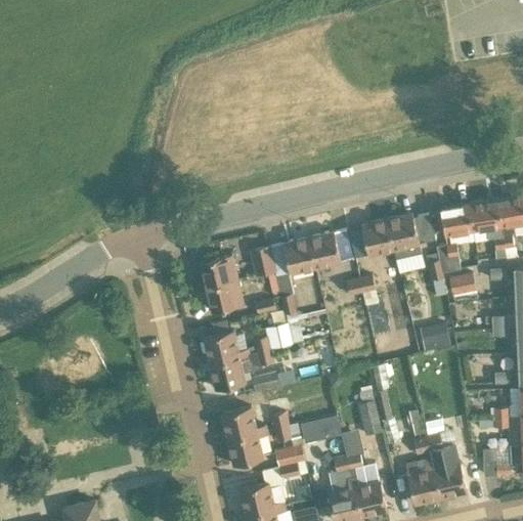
[(522,194),(495,200),(500,227),(522,223),(522,194)]
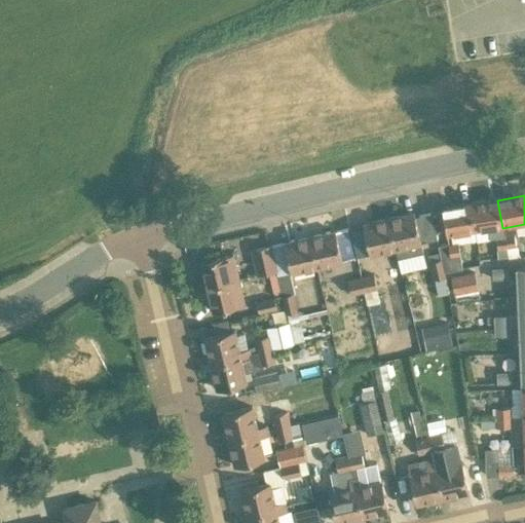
[(497,200),(470,206),(474,232),(487,230),(488,241),(494,240),(495,251),(505,250),(503,239),(502,228),(497,200)]
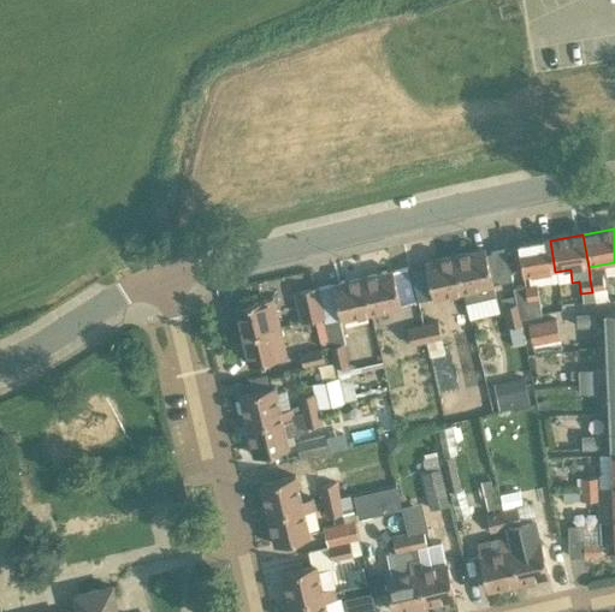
[(521,278),(555,272),(550,241),(516,245),(521,278)]
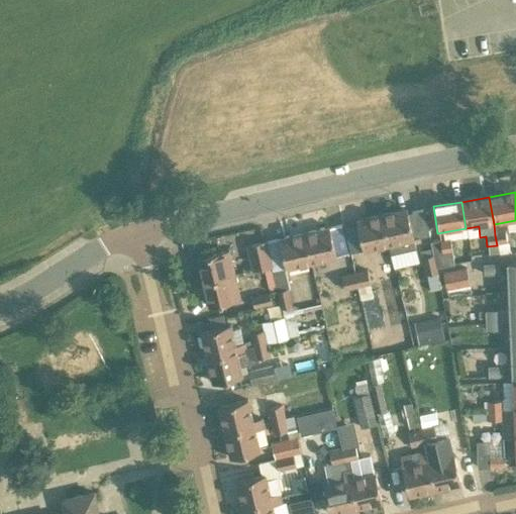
[(415,250),(406,211),(381,217),(388,246),(390,257),(415,250)]
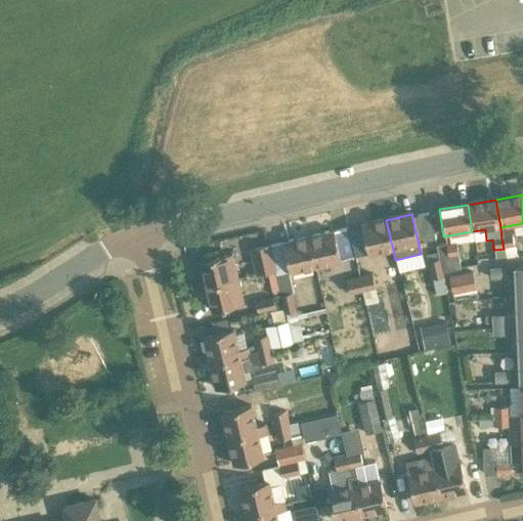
[(367,256),(393,250),(386,220),(360,225),(367,256)]
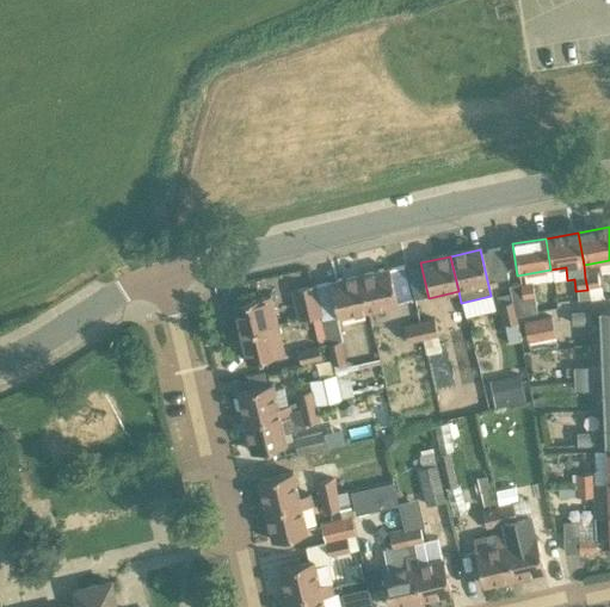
[(388,271),(358,277),(367,313),(396,307),(388,271)]
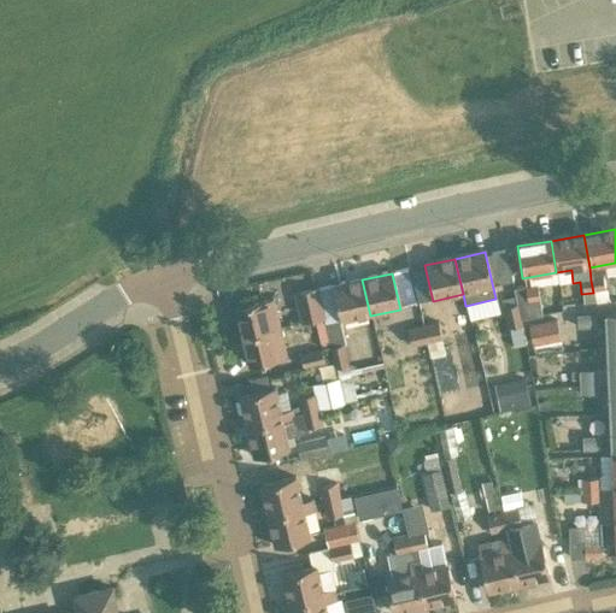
[(603,278),(591,281),(593,293),(605,290),(603,278)]
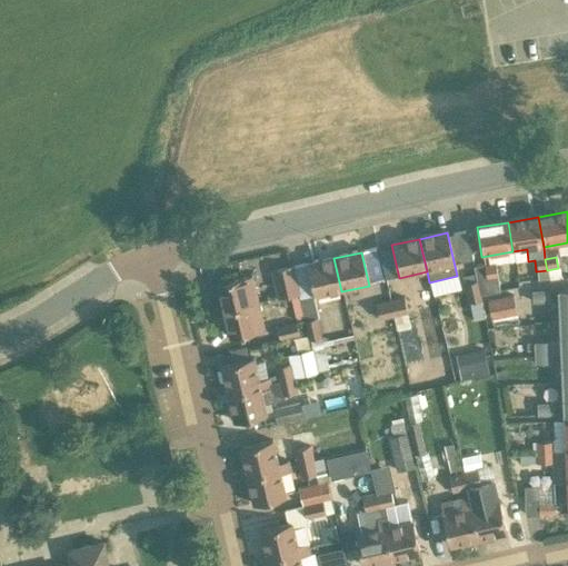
[(307,265),(315,298),(341,291),(334,258),(307,265)]
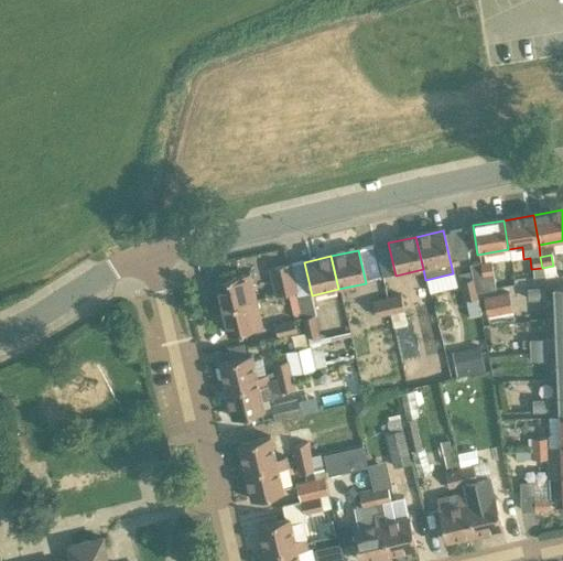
[(468,267),(472,279),(475,295),(495,291),(489,261),(479,262),(480,265),(468,267)]
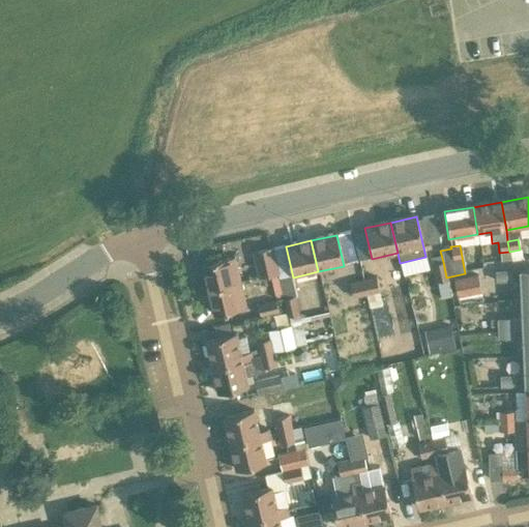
[(258,277),(277,273),(271,249),(252,254),(258,277)]
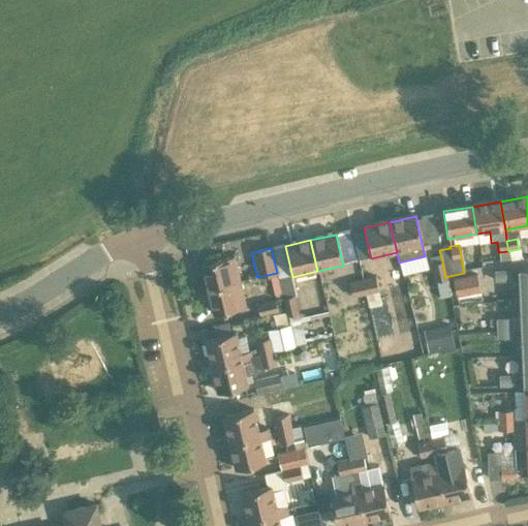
[(203,266),(208,290),(239,283),(234,258),(203,266)]
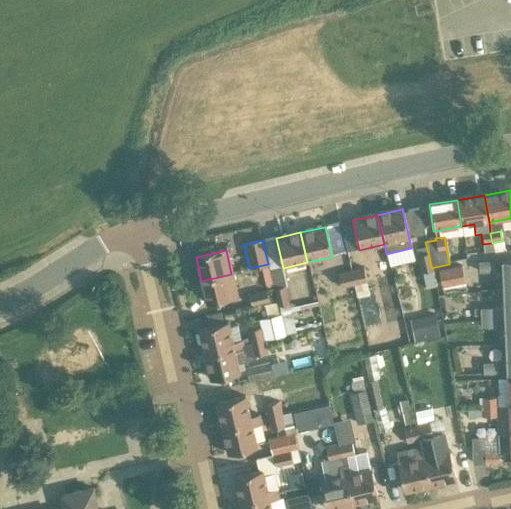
[(435,286),(431,268),(428,253),(418,256),(425,288),(435,286)]
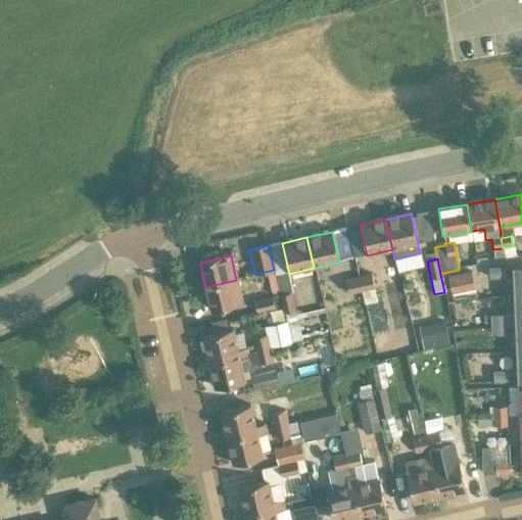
[(514,297),(521,296),(521,268),(488,270),(489,281),(514,280),(514,297)]
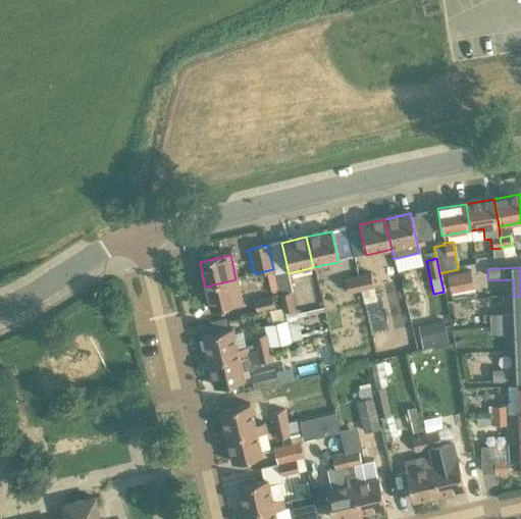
[(447,277),(450,293),(472,289),(469,272),(447,277)]
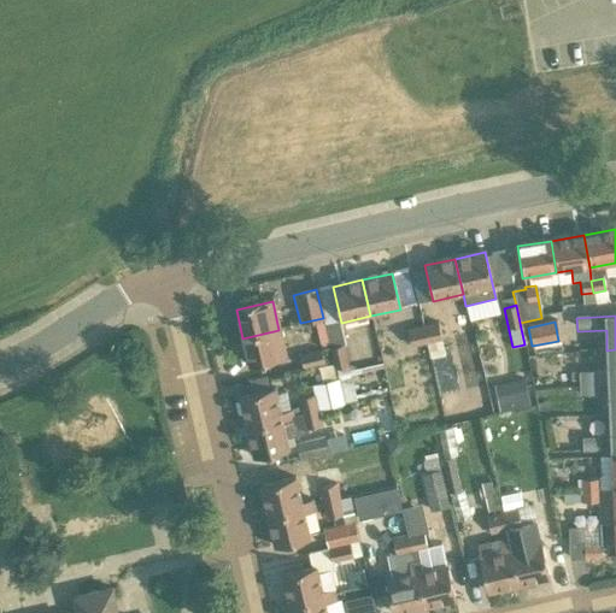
[(438,323),(422,326),(426,342),(441,340),(438,323)]
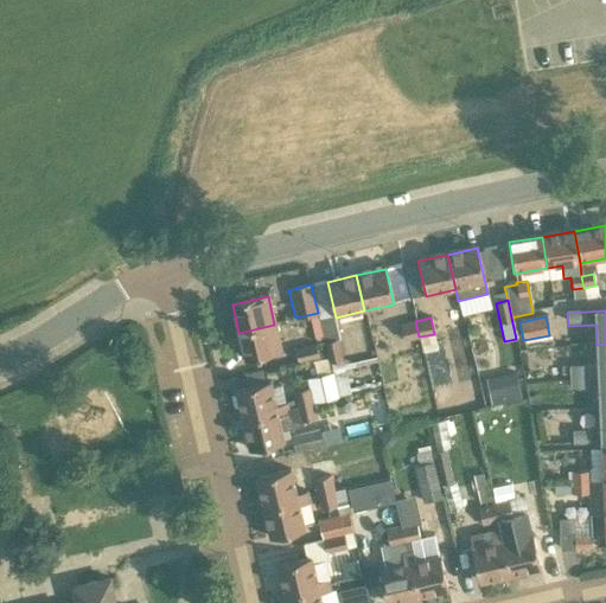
[(415,321),(400,325),(403,340),(419,337),(415,321)]
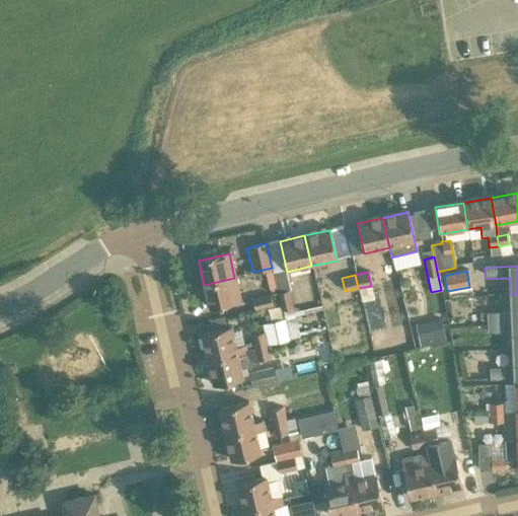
[(234,278),(204,285),(210,310),(240,303),(234,278)]
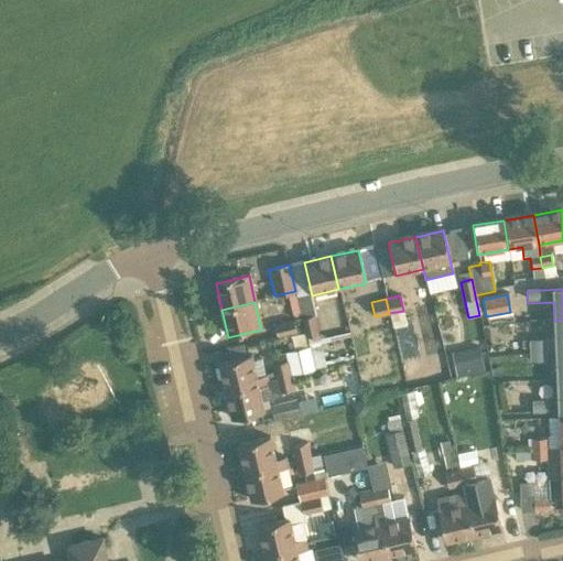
[(317,334),(313,316),(301,320),(305,337),(317,334)]
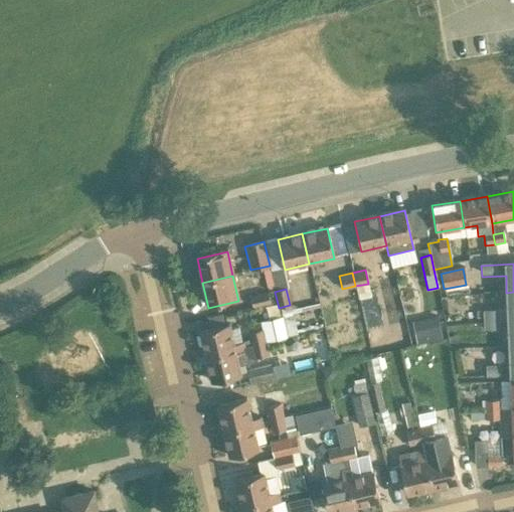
[(482,311),(482,321),(498,321),(507,320),(513,320),(513,292),(506,293),(507,310),(482,311)]
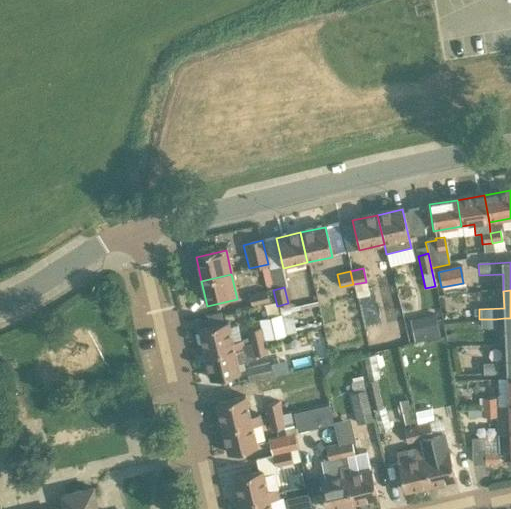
[(265,292),(249,295),(251,306),(268,303),(265,292)]
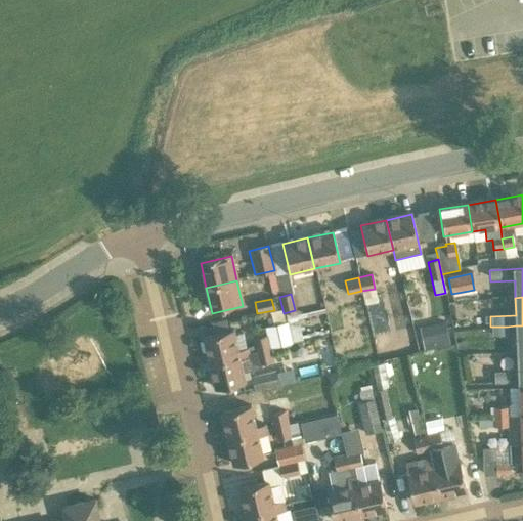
[(286,324),(265,330),(270,349),(291,344),(286,324)]
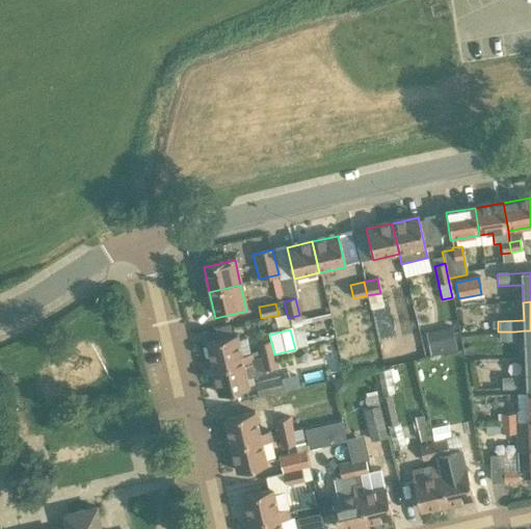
[(430,356),(445,353),(440,331),(426,334),(430,356)]
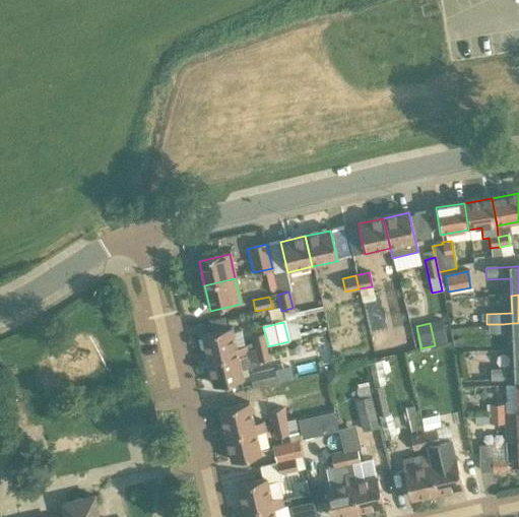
[(503,333),(503,324),(487,324),(488,334),(503,333)]
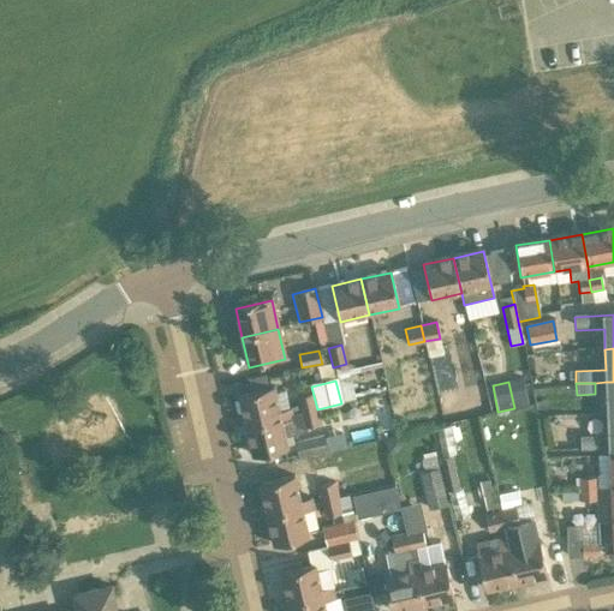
[(238,396),(245,426),(292,415),(291,411),(288,411),(284,391),(274,394),(273,389),(238,396)]
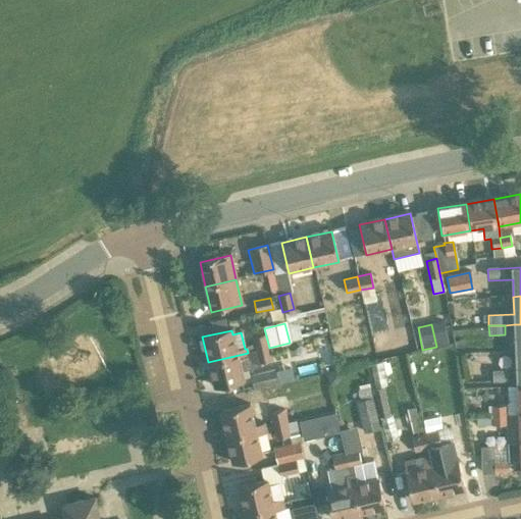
[(269,348),(266,335),(253,339),(255,352),(269,348)]
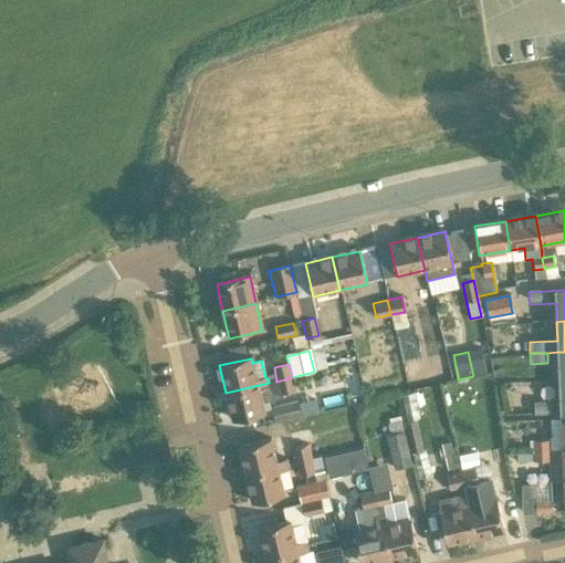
[(295,392),(292,377),(276,382),(280,395),(282,395),(295,392)]
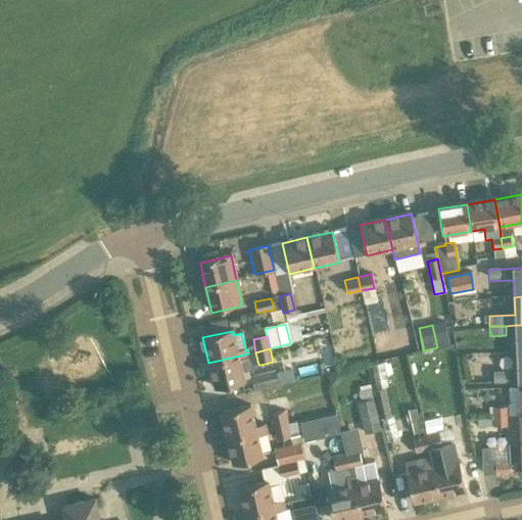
[(258,365),(255,352),(248,353),(208,363),(215,389),(244,382),(241,372),(262,368),(261,365),(258,365)]
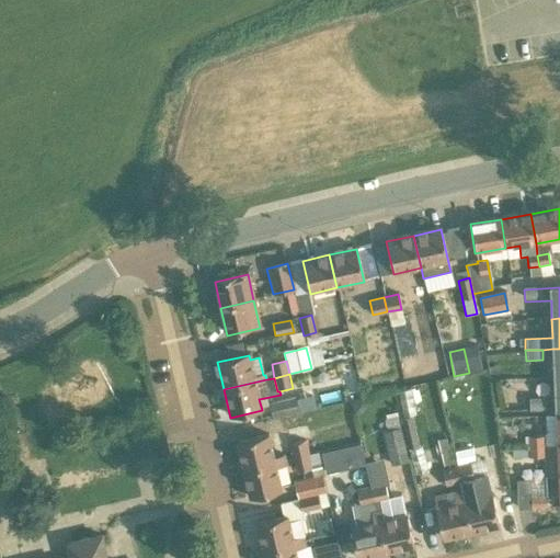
[(295,399),(269,405),(272,419),(297,413),(295,399)]
